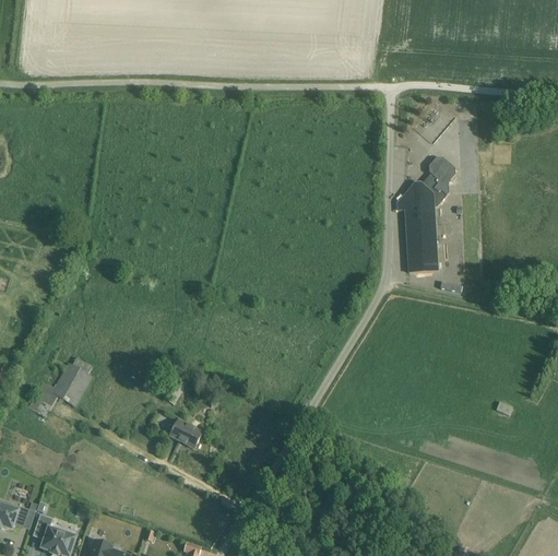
[(404,209),(408,271),(437,269),(434,205),(437,204),(449,191),(448,181),(454,173),(454,167),(441,156),(436,157),(428,165),(429,172),(431,174),(430,176),(429,174),(423,180),(425,182),(424,184),(420,181),(414,181),(398,201),(398,209),(404,209)]
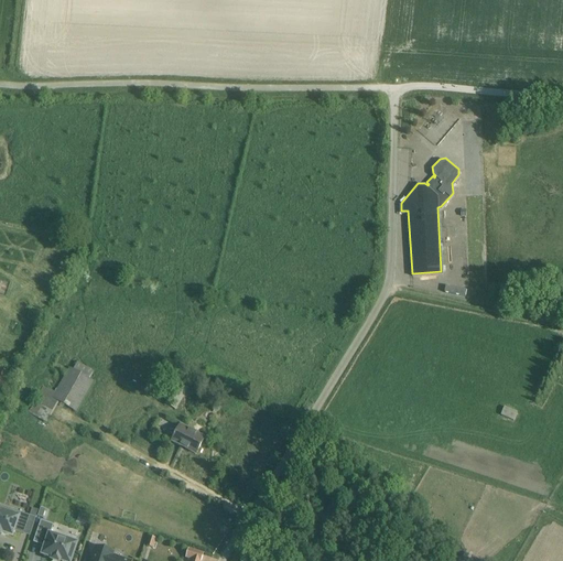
[(172,371),(182,376),(187,365),(176,360),(172,371)]
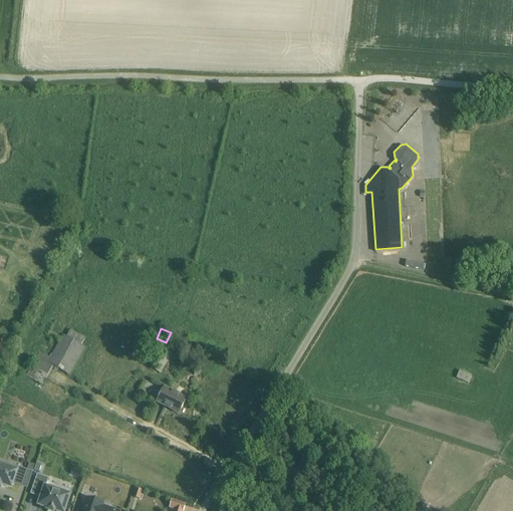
[(69,372),(69,371),(85,344),(62,331),(58,338),(54,335),(50,343),(55,345),(50,354),(39,348),(25,373),(41,382),(44,376),(45,377),(53,363),(69,372)]
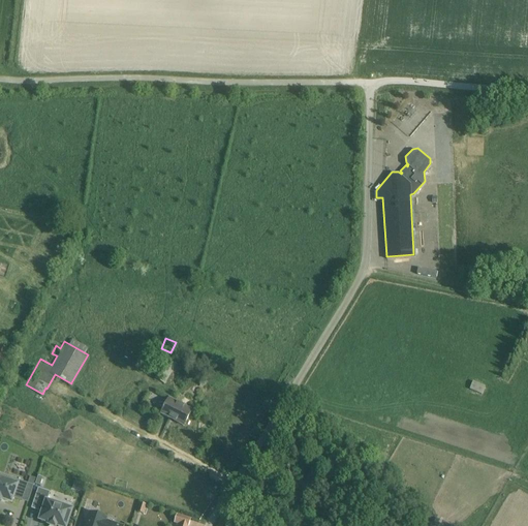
[(8,354),(5,353),(7,347),(0,343),(0,362),(4,364),(8,354)]
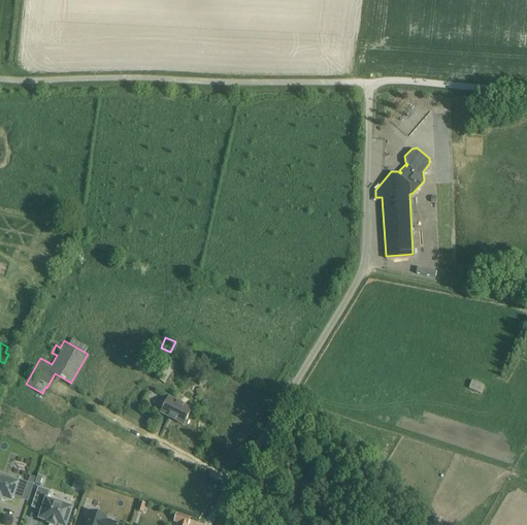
[(155,375),(165,381),(172,365),(163,359),(155,375)]
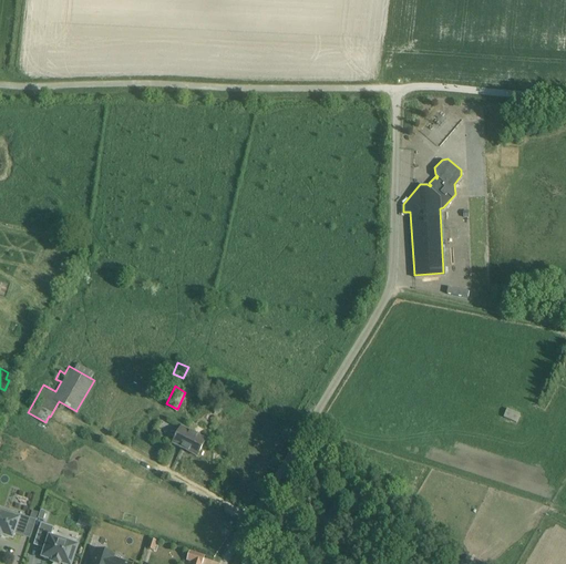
[(216,401),(211,407),(216,413),(222,408),(216,401)]
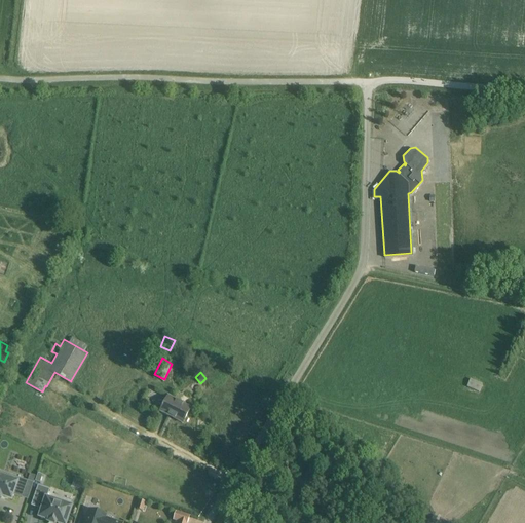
[(470,376),(466,384),(478,389),(482,381),(470,376)]
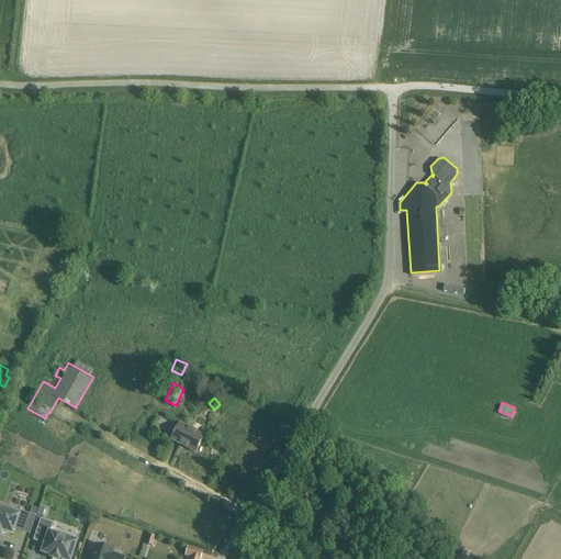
[(176,427),(170,437),(194,449),(203,434),(179,421),(176,427)]
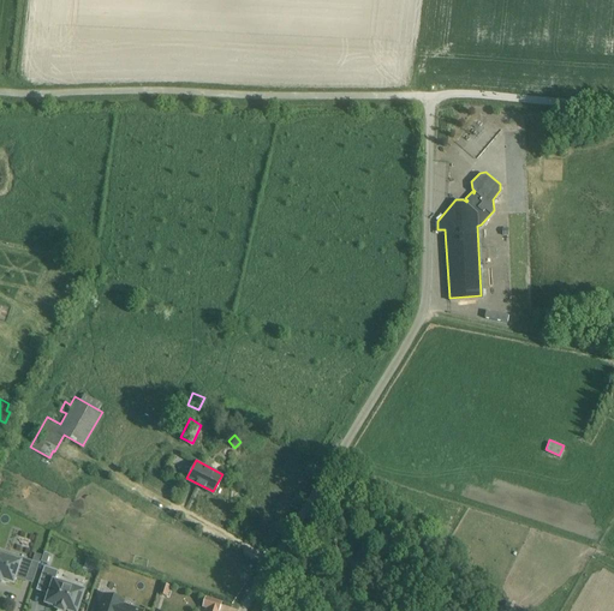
[(0,577),(3,579),(3,577),(13,581),(16,574),(23,576),(29,558),(4,550),(3,553),(0,552),(0,577)]
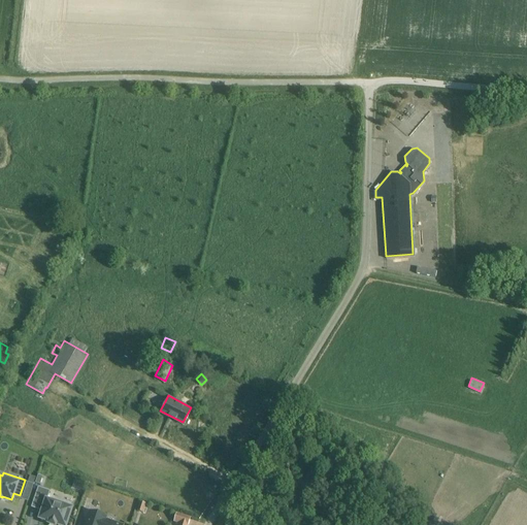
[(33,482),(35,476),(29,473),(27,480),(33,482)]
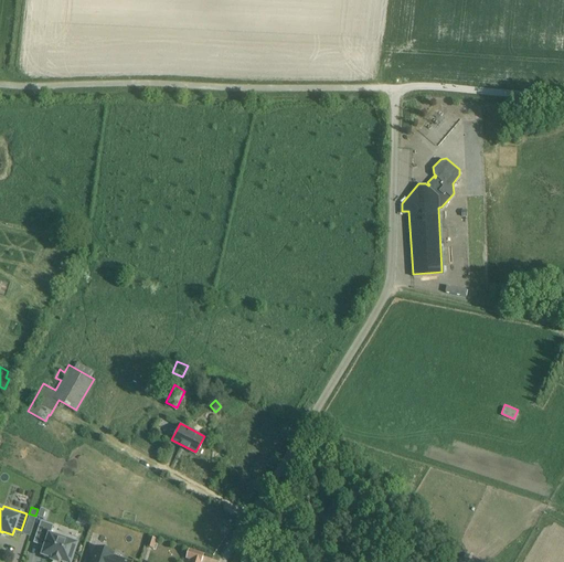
[(365,534),(369,529),(348,517),(344,522),(365,534)]
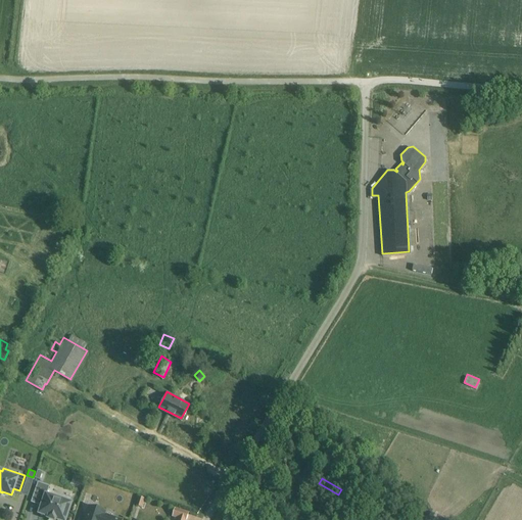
[(48,484),(37,480),(31,500),(41,504),(38,512),(48,515),(47,517),(54,519),(54,517),(62,519),(63,519),(70,502),(62,499),(63,497),(53,493),(53,495),(45,492),(48,484)]
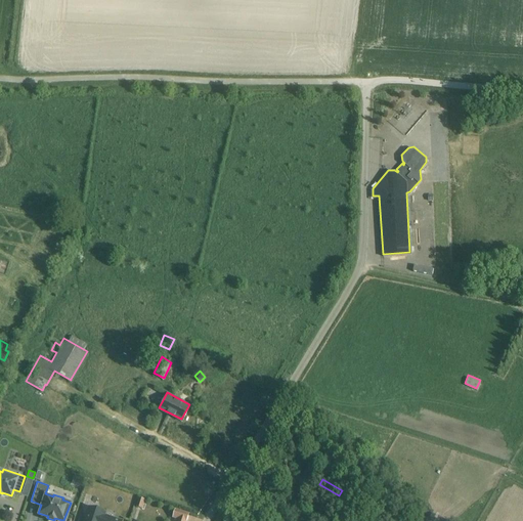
[(134,505),(141,507),(144,498),(137,496),(134,505)]
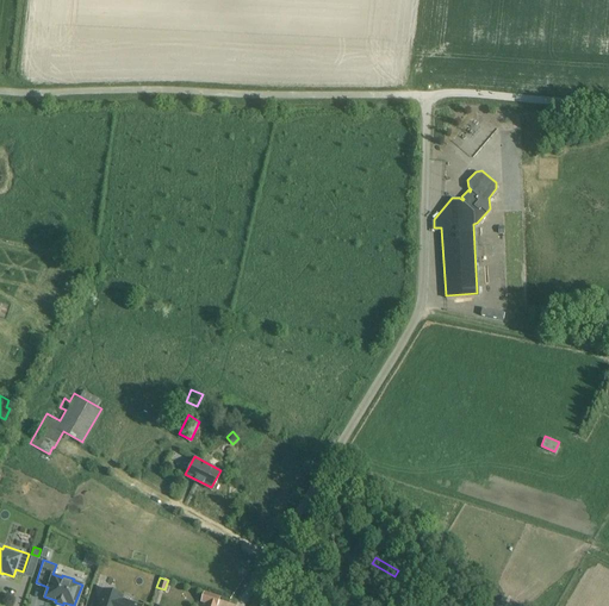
[(122,594),(103,587),(97,605),(141,605),(142,604),(120,597),(122,594)]
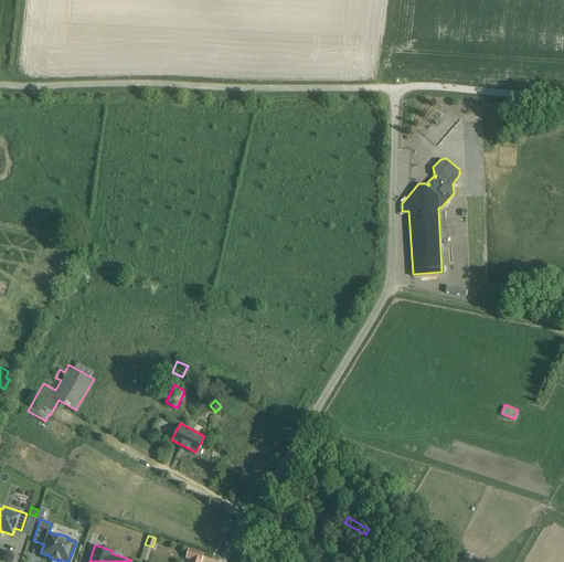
[(263,557),(267,548),(262,544),(259,549),(254,545),(252,550),(263,557)]
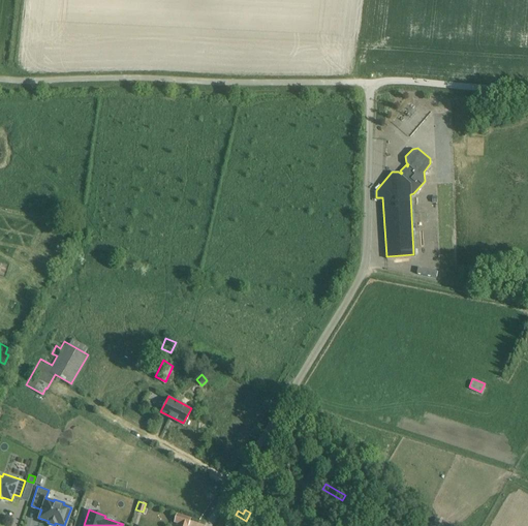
[(180,522),(178,525),(186,525),(190,517),(177,513),(174,520),(180,522)]
